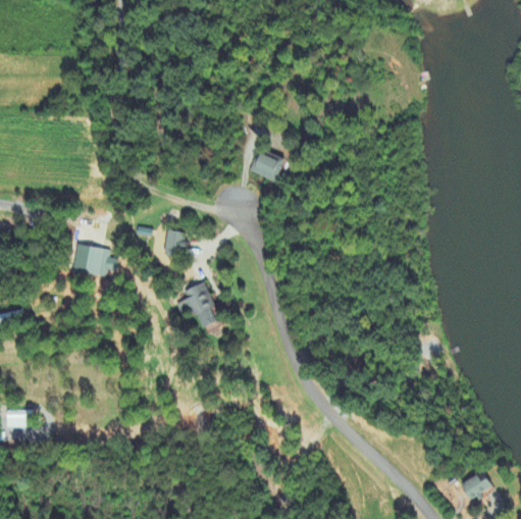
[(250,171),(276,180),(284,159),(259,149),(250,171)]
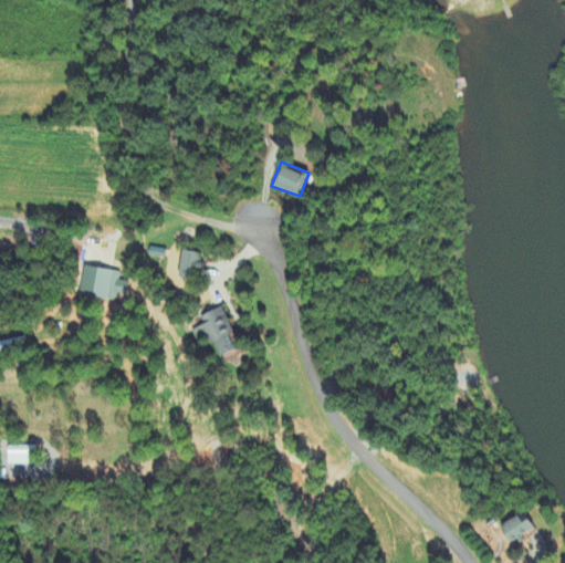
[(161,257),(164,248),(148,244),(146,253),(161,257)]
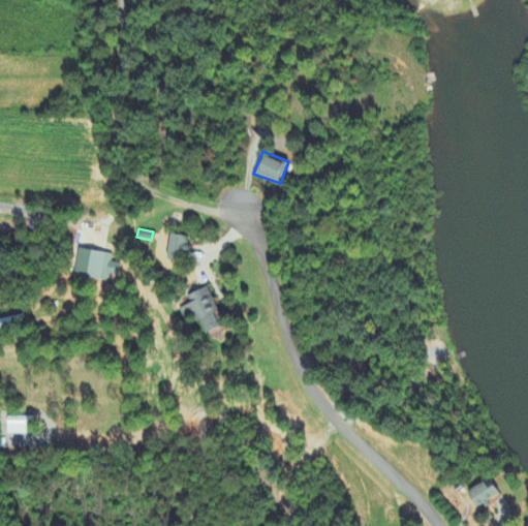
[(189,237),(168,231),(163,255),(184,259),(189,237)]
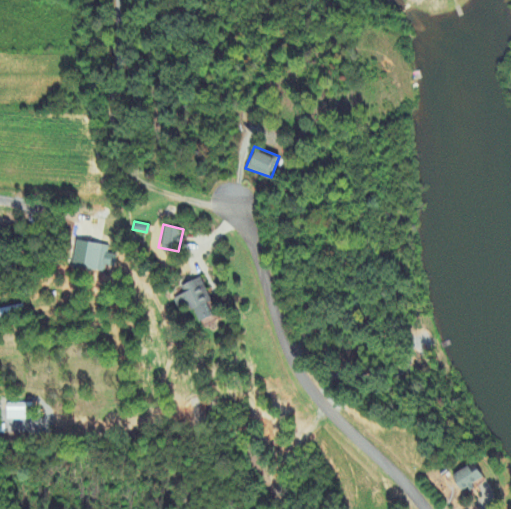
[(110,265),(113,253),(104,251),(105,245),(72,238),(67,264),(100,271),(102,264),(110,265)]
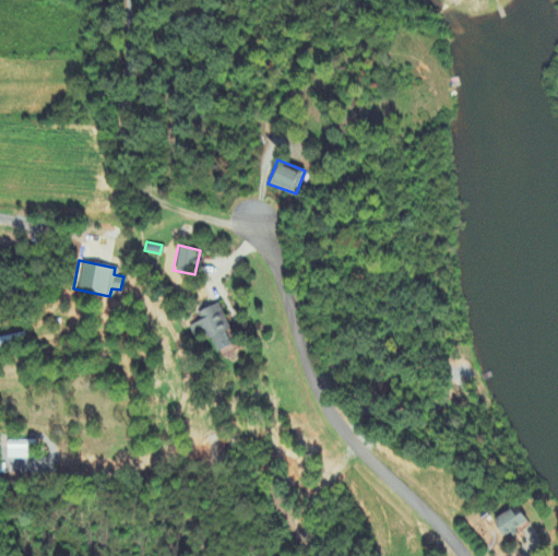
[(190,333),(204,328),(213,351),(234,343),(217,300),(196,309),(200,320),(187,324),(190,333)]
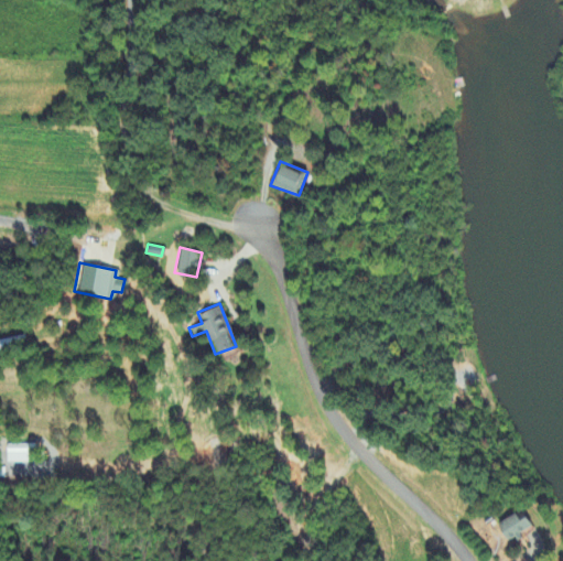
[(8,443),(8,462),(35,461),(35,442),(8,443)]
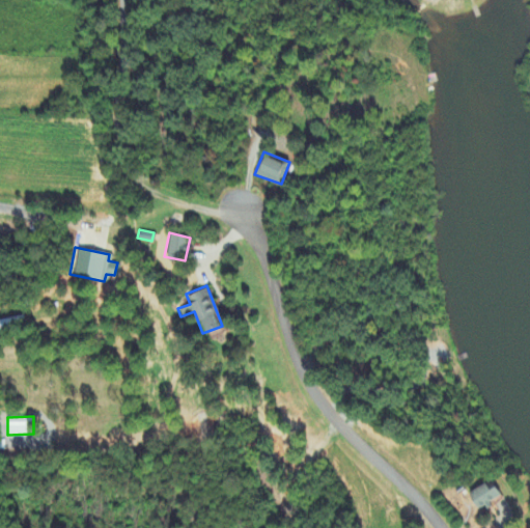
[(468,493),(477,508),(501,496),(493,479),(468,493)]
